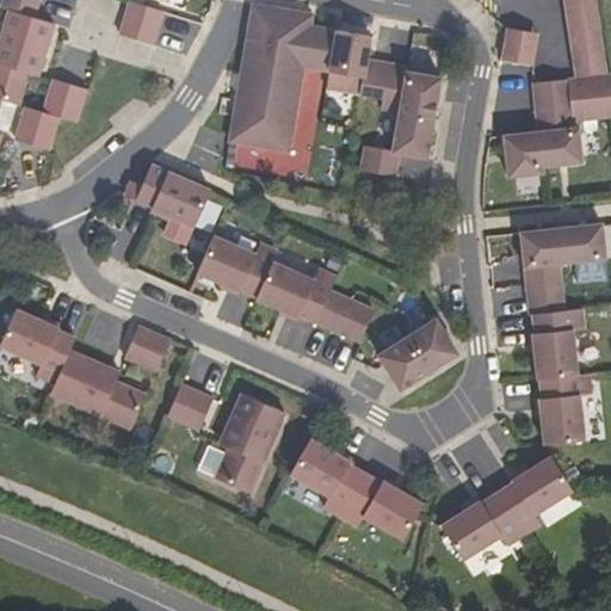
[(39,0),(2,0),(1,7),(8,10),(35,18),(39,0)]
